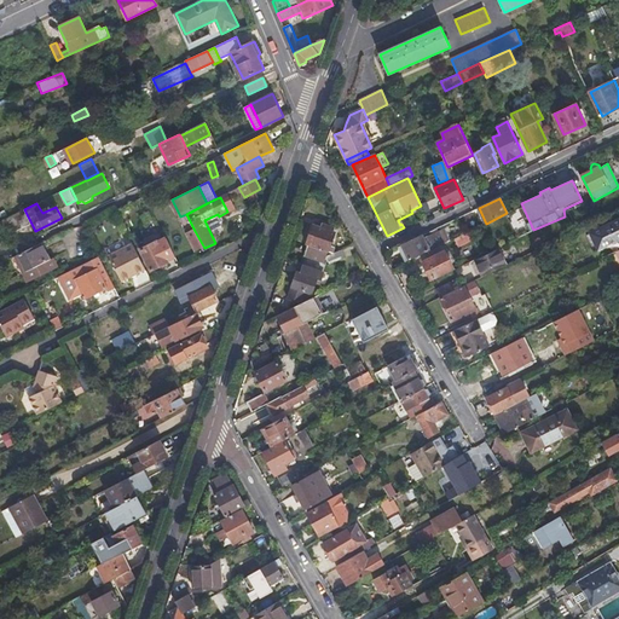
[(0,230),(3,230),(6,236),(32,224),(24,209),(0,220),(0,230)]
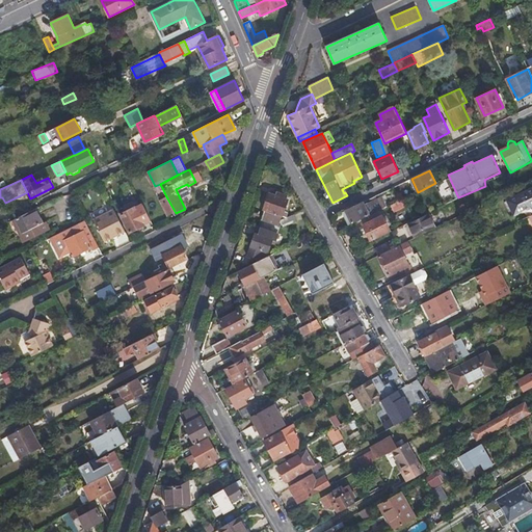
[(439,185),(442,200),(448,198),(445,183),(439,185)]
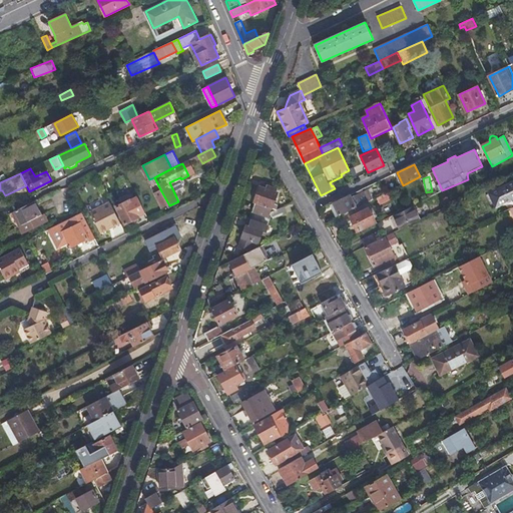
[(496,207),(512,198),(512,181),(490,193),(496,207)]
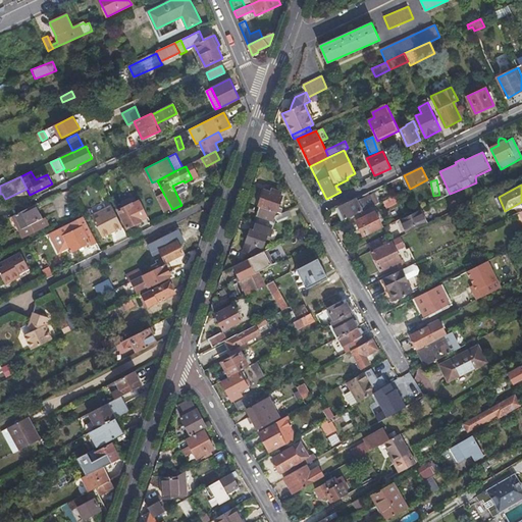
[(282,209),(278,208),(282,196),(280,196),(281,193),(269,188),(268,191),(264,190),(259,206),(260,206),(256,216),(273,222),(275,216),(277,211),(281,212),(282,209)]
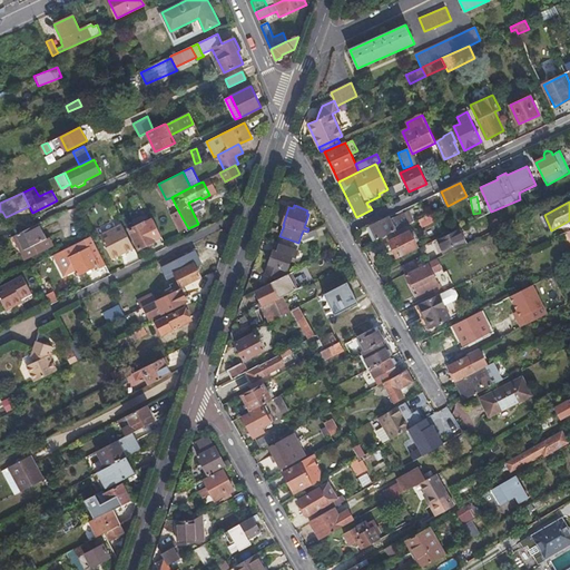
[(371,226),(377,239),(395,231),(395,232),(410,225),(402,210),(395,214),(396,217),(391,220),(389,217),(371,226)]
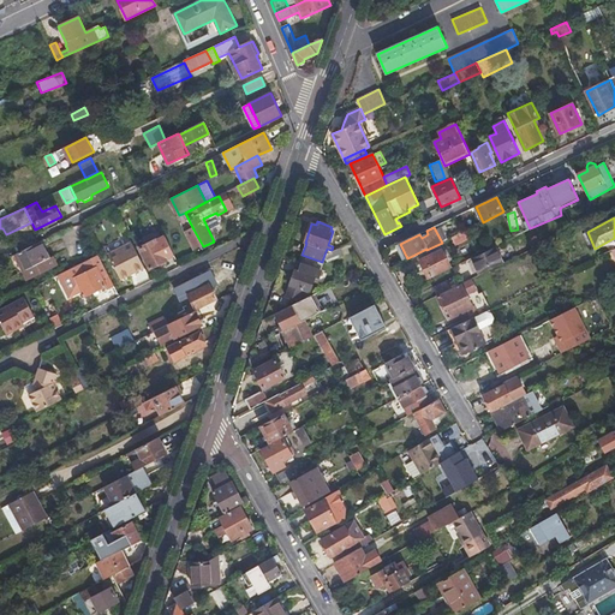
[(193,230),(185,234),(193,251),(203,246),(193,230)]
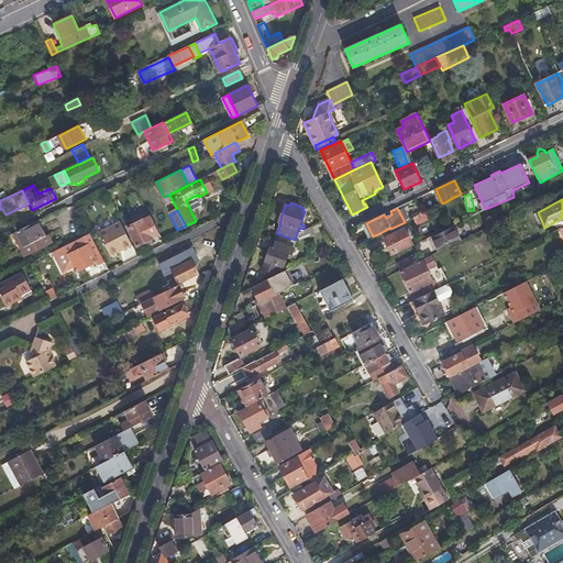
[(430,218),(427,211),(415,219),(418,224),(430,218)]
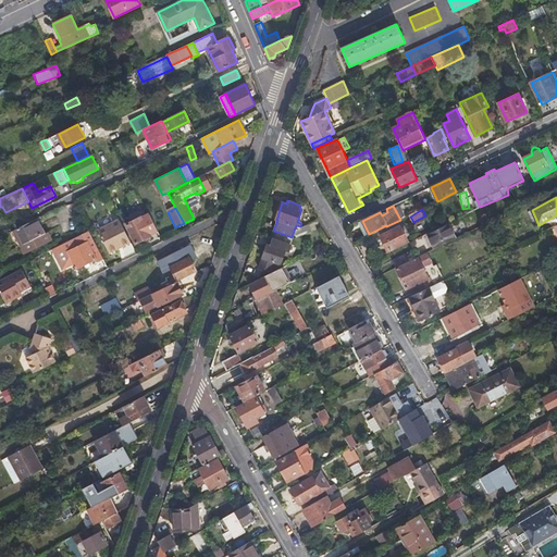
[(136,244),(151,236),(159,232),(151,217),(144,221),(139,212),(131,217),(133,221),(126,224),(136,244)]
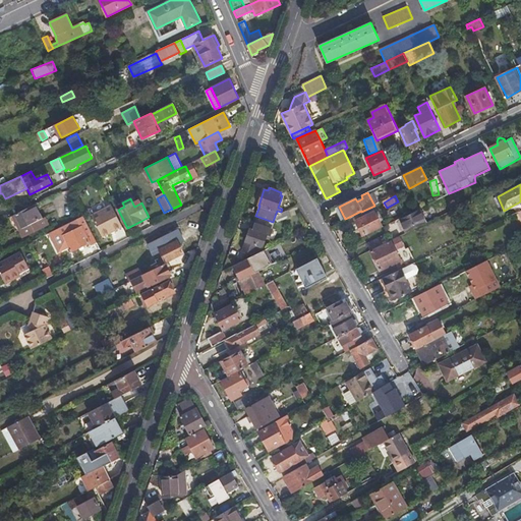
[(42,219),(36,205),(13,216),(23,237),(49,225),(45,217),(42,219)]
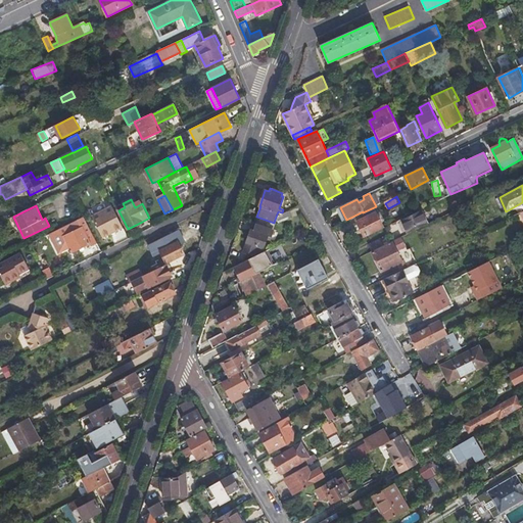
[(123,227),(112,206),(92,217),(102,237),(123,227)]
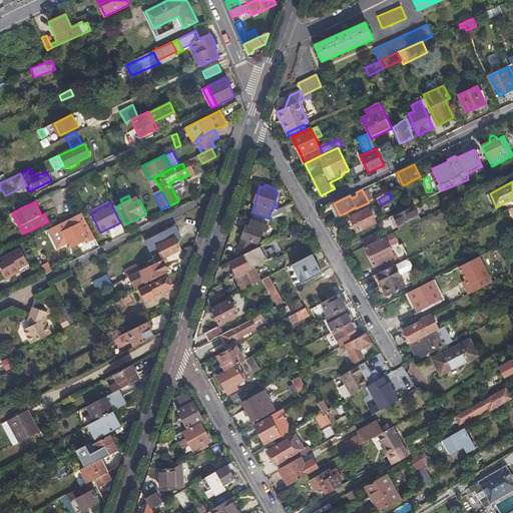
[(284,206),(271,212),(274,218),(287,213),(284,206)]
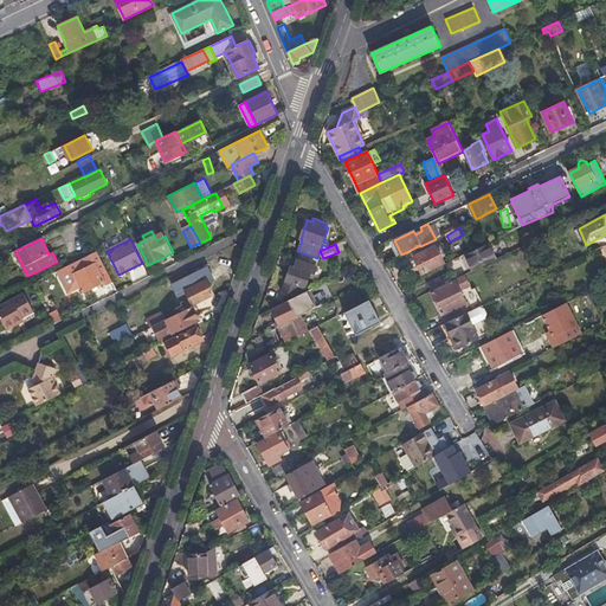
[(496,259),(488,244),(466,255),(474,271),(496,259)]
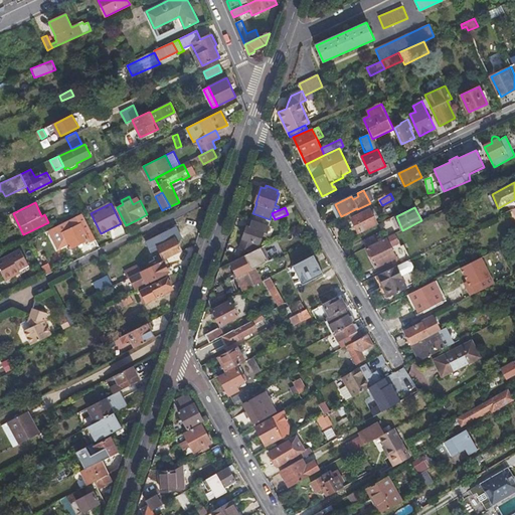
[(377,222),(370,209),(351,218),(358,232),(377,222)]
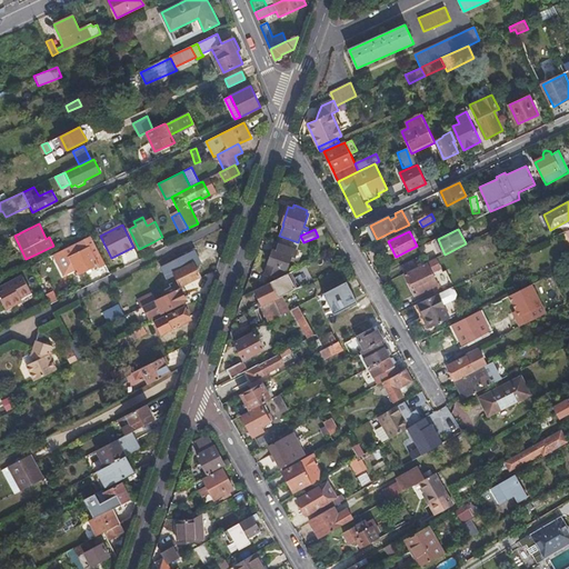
[(100,268),(106,265),(91,236),(71,246),(76,255),(70,257),(70,258),(62,262),(67,272),(76,268),(79,275),(98,265),(100,268)]
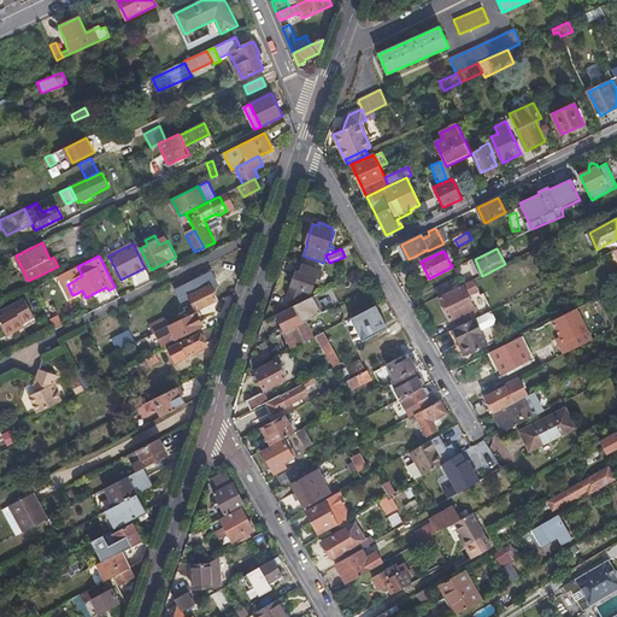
[(287,298),(301,303),(310,299),(317,277),(321,278),(323,272),(303,265),(300,271),(297,270),(287,298)]
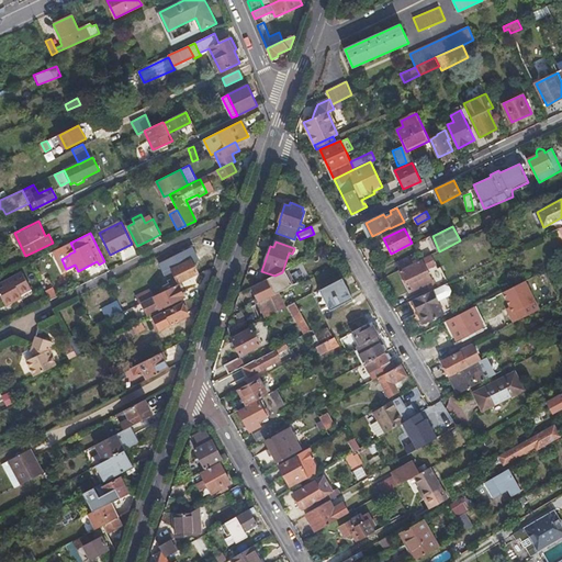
[(182,255),(178,247),(161,255),(166,262),(182,255)]
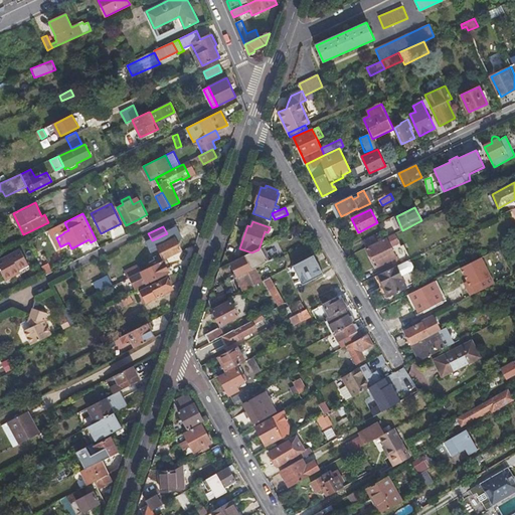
[(363,240),(366,247),(385,238),(383,232),(376,236),(375,234),(363,240)]
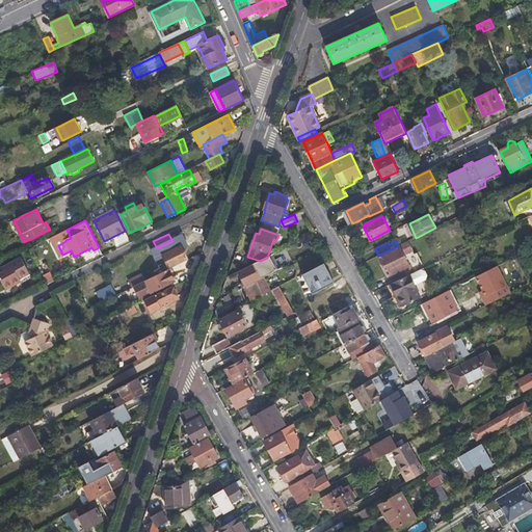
[(378,257),(388,276),(398,271),(402,278),(409,274),(416,271),(415,269),(423,266),(417,253),(414,254),(407,241),(399,245),(400,246),(378,257)]
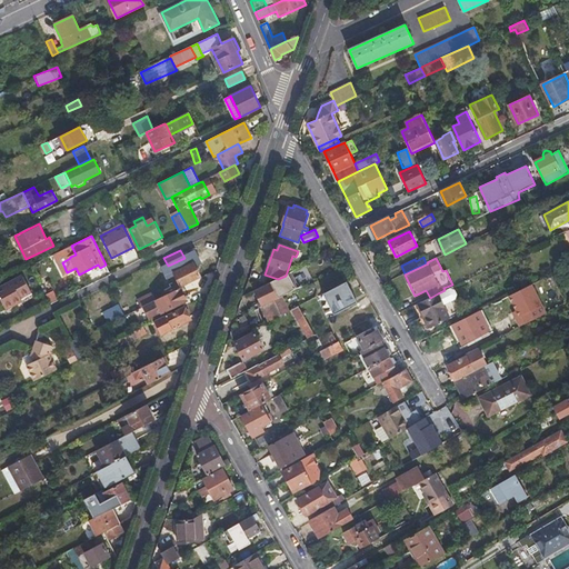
[(201,278),(193,262),(173,271),(169,273),(171,278),(176,276),(181,287),(201,278)]
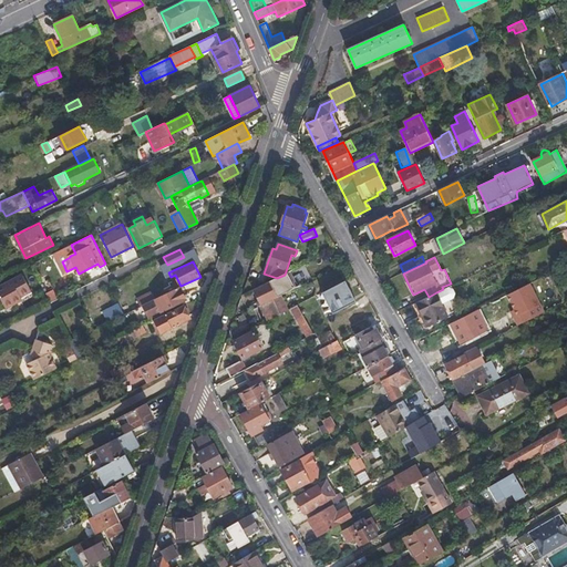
[(255,290),(261,306),(281,295),(296,288),(288,272),(285,275),(277,278),(270,281),(255,290)]
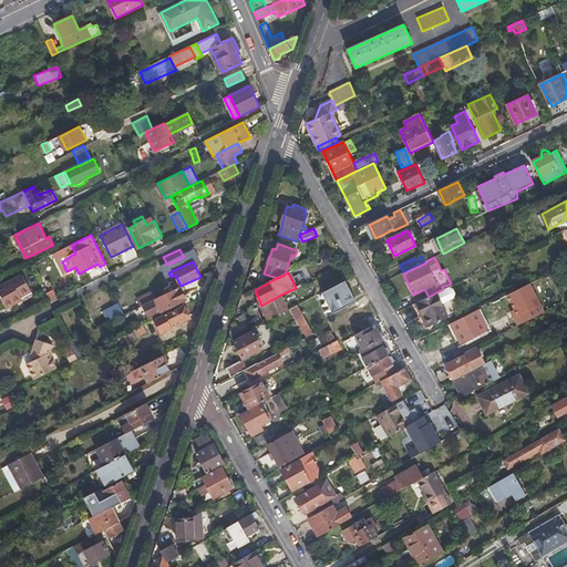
[(0,286),(0,296),(6,307),(22,298),(23,300),(33,295),(23,276),(12,280),(0,286)]
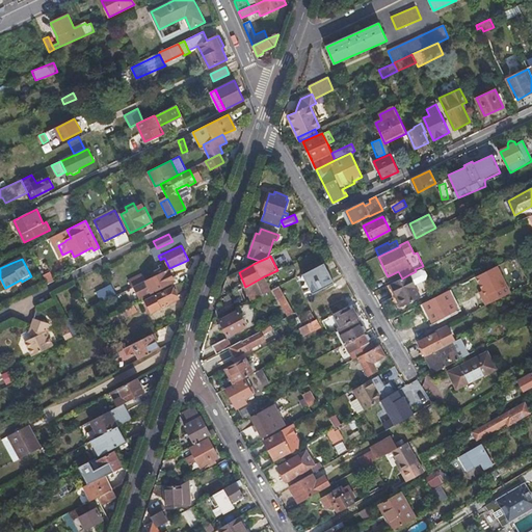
[(335,283),(324,263),(302,274),(313,294),(335,283)]
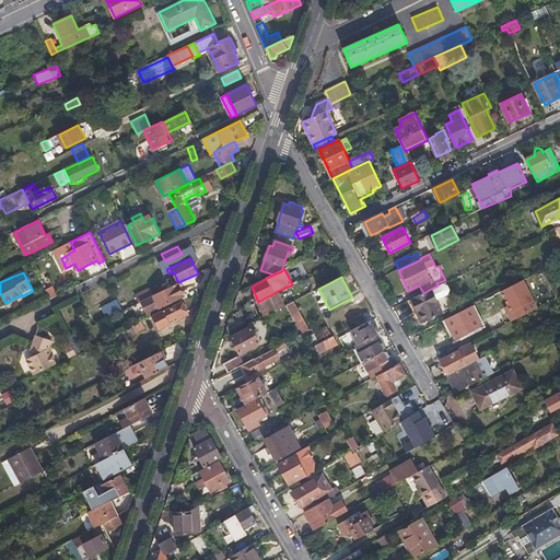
[(502,314),(508,324),(536,308),(522,280),(496,293),(505,312),(502,314)]
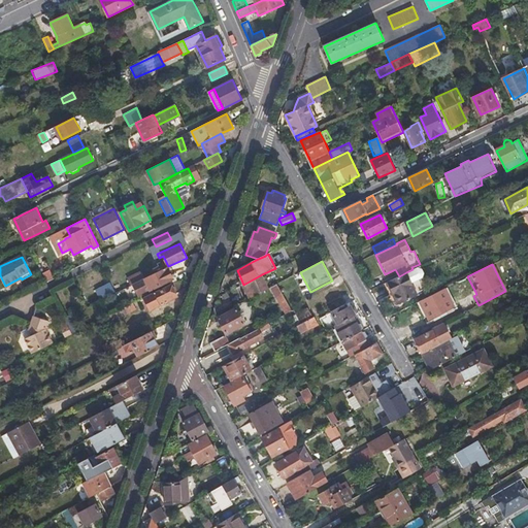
[(133,284),(139,296),(150,291),(151,294),(155,292),(172,284),(170,281),(173,279),(167,267),(145,277),(135,284),(133,284)]
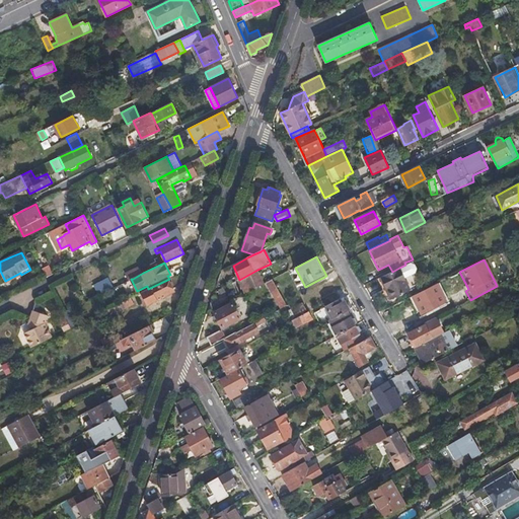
[(411,263),(399,269),(404,279),(416,273),(418,269),(416,265),(411,263)]
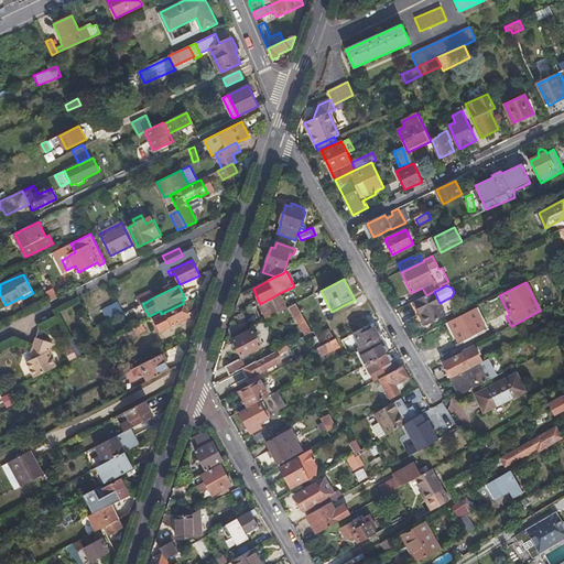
[(52,289),(44,292),(49,301),(56,297),(52,289)]
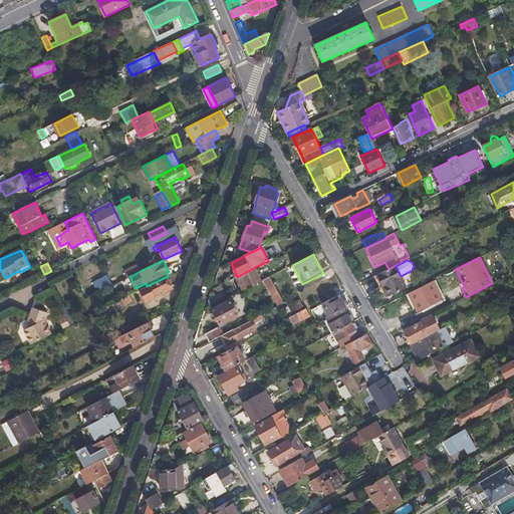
[(142,270),(139,264),(127,269),(123,271),(127,277),(130,276),(132,276),(142,270)]
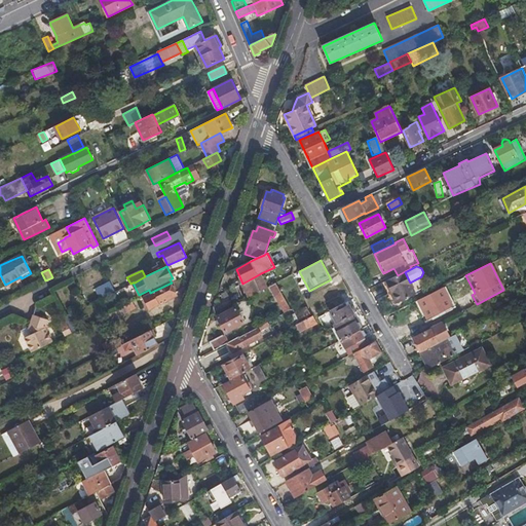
[(398,303),(416,294),(415,293),(426,287),(427,283),(425,277),(421,276),(410,283),(405,272),(405,271),(398,275),(387,280),(398,303)]
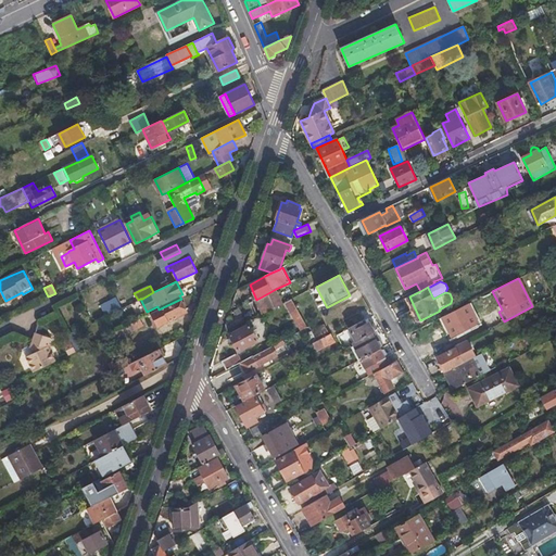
[(283,304),(276,289),(256,300),(264,314),(283,304)]
